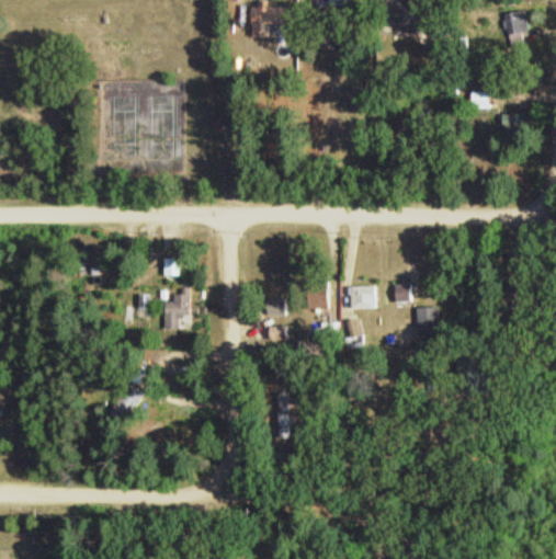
[(287,8),(248,8),(248,24),(287,24),(287,8)]
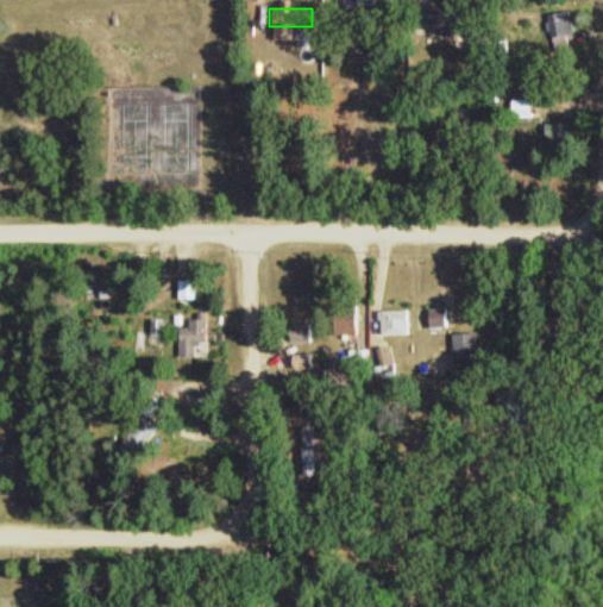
[(548,16),(553,51),(572,48),(567,12),(548,16)]
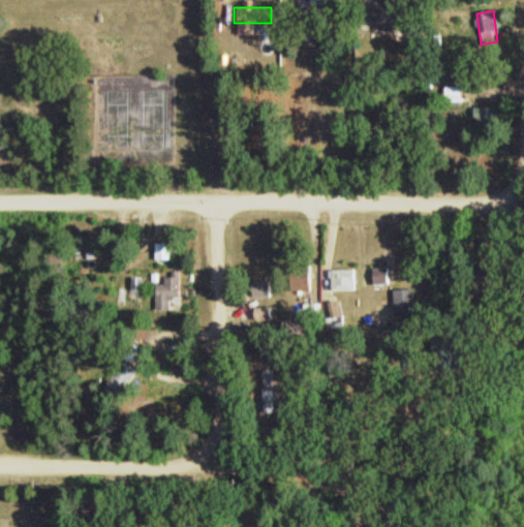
[(461,102),(461,87),(445,87),(445,102),(461,102)]
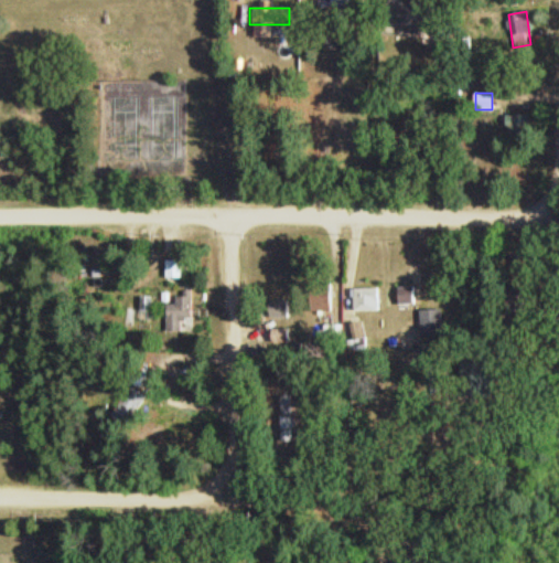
[(506,114),(506,138),(528,138),(528,114),(506,114)]
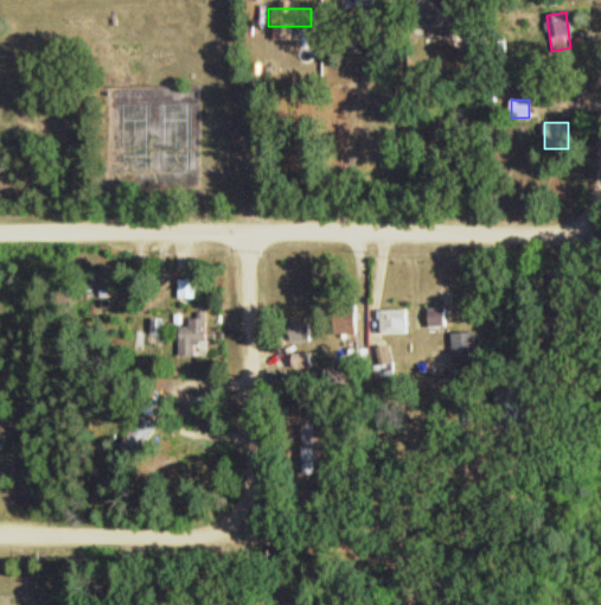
[(177,280),(177,300),(196,300),(196,280),(177,280)]
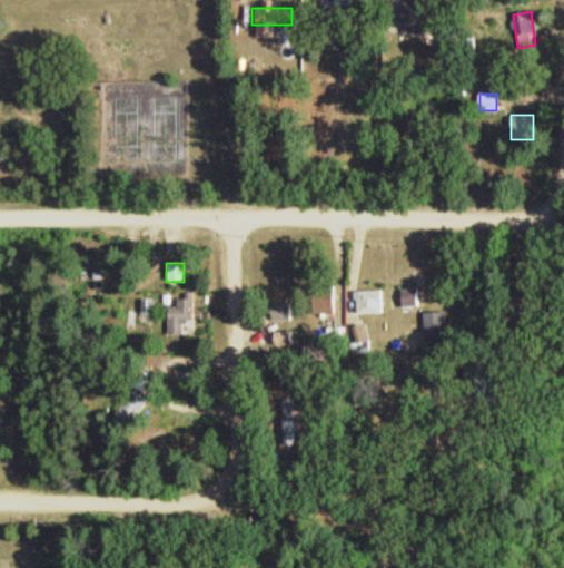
[(335,317),(335,289),(313,289),(313,317),(335,317)]
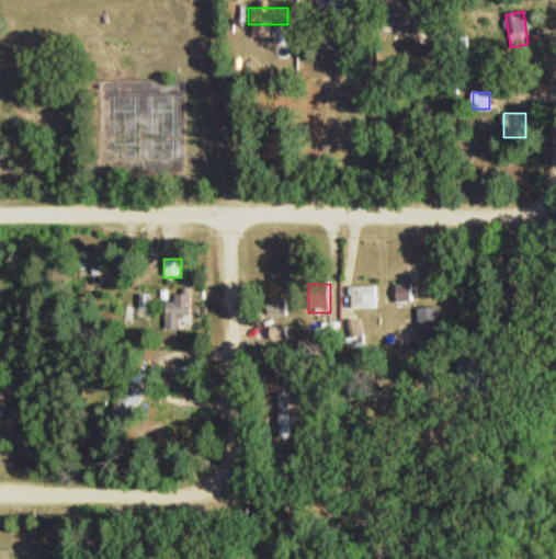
[(383,285),(350,285),(350,308),(383,308),(383,285)]
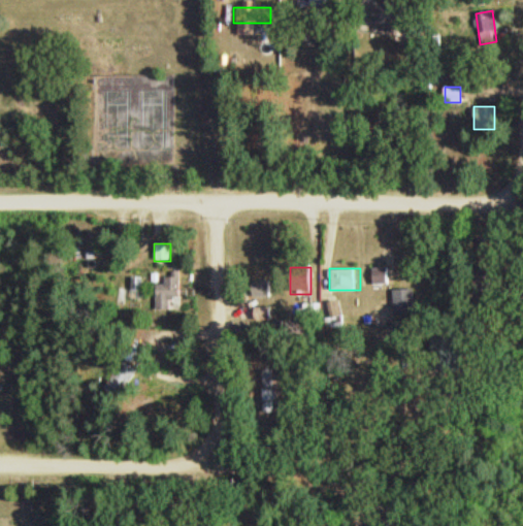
[(388,285),(388,268),(370,268),(370,286),(388,285)]
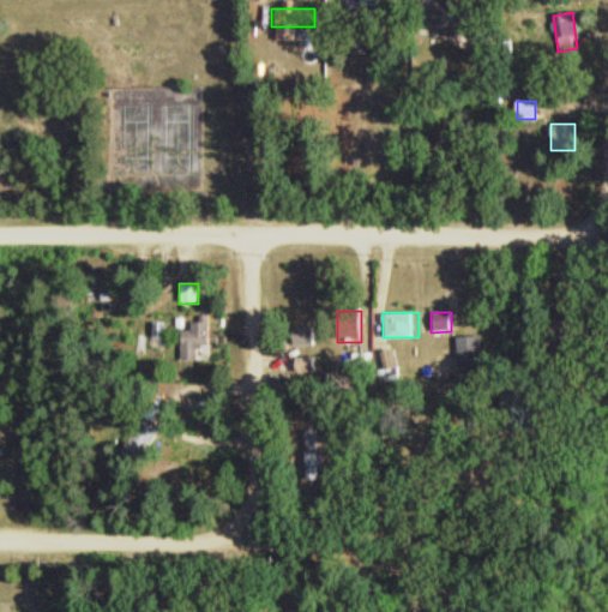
[(314,345),(312,323),(293,325),(294,346),(314,345)]
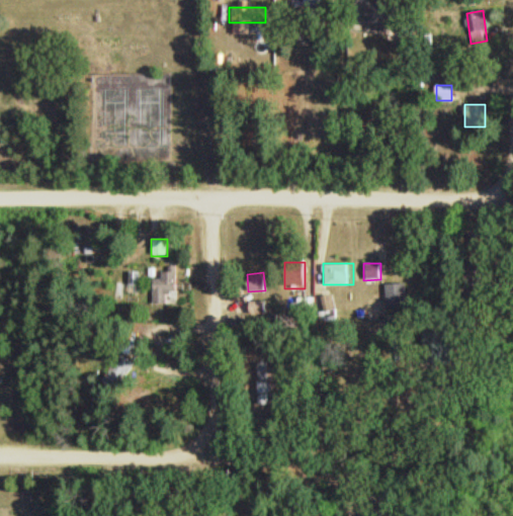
[(149,305),(175,305),(175,275),(149,275),(149,305)]
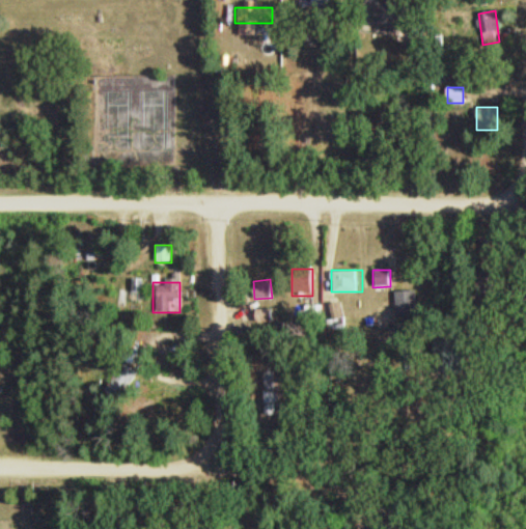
[(394,290),(394,316),(416,316),(416,290),(394,290)]
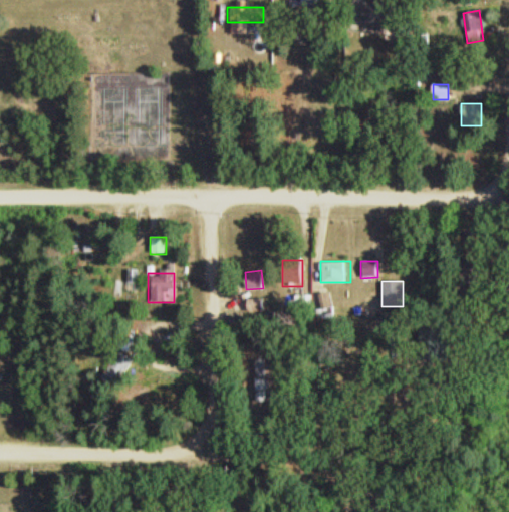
[(294,297),(293,309),(303,310),(304,297),(294,297)]
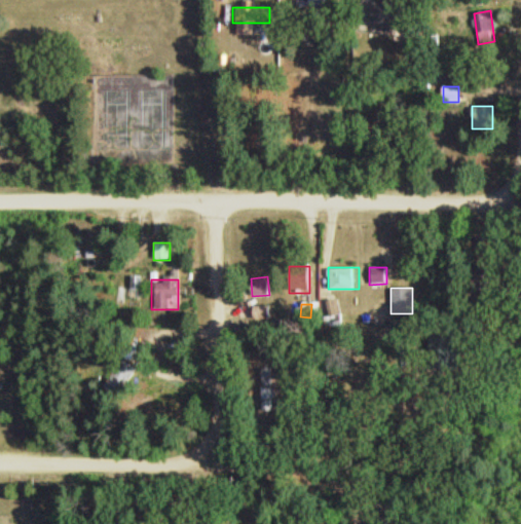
[(461,369),(461,337),(444,337),(444,369),(461,369)]
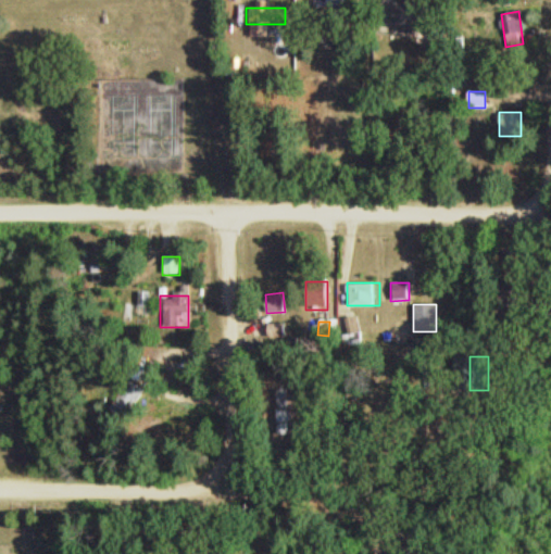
[(122,420),(145,392),(129,379),(107,407),(122,420)]
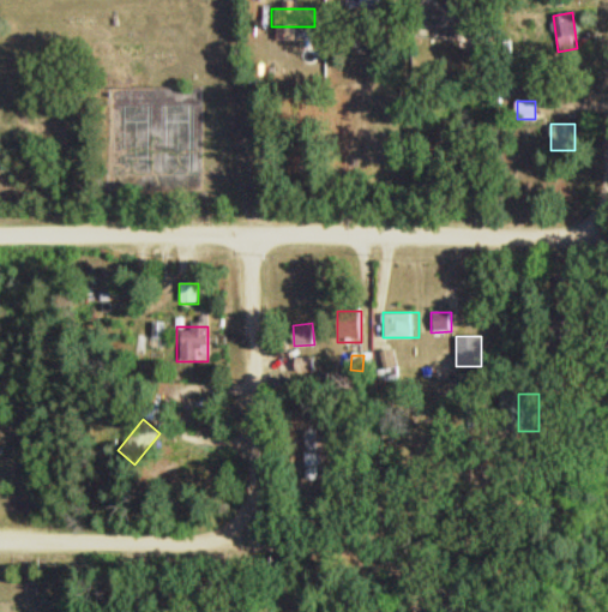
[(304,432),(304,480),(317,480),(317,432),(304,432)]
